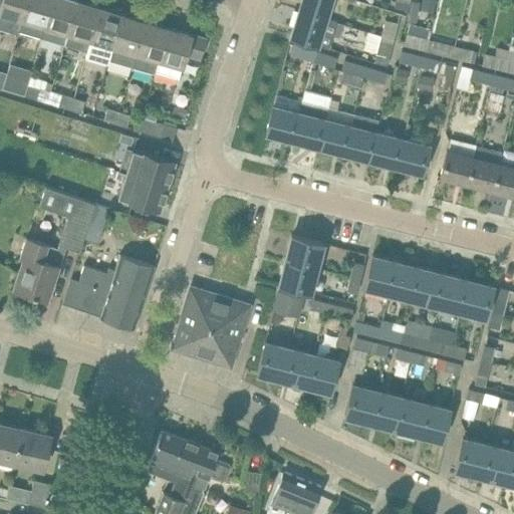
[(0,0),(0,28),(17,34),(27,0),(0,0)]
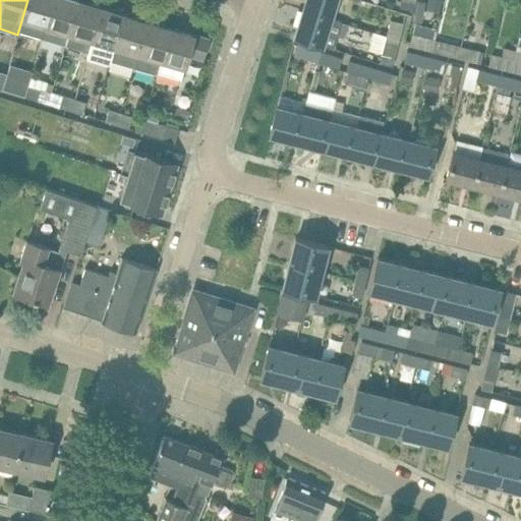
[(27,0),(18,31),(42,38),(52,0),(27,0)]
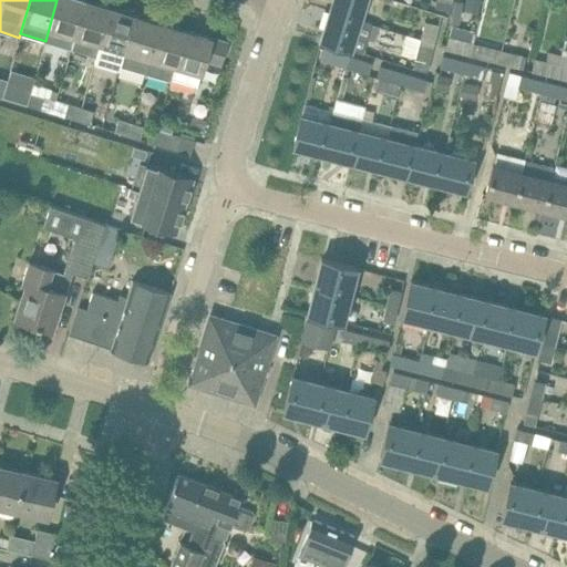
[(84,0),(57,0),(45,41),(70,49),(84,0)]
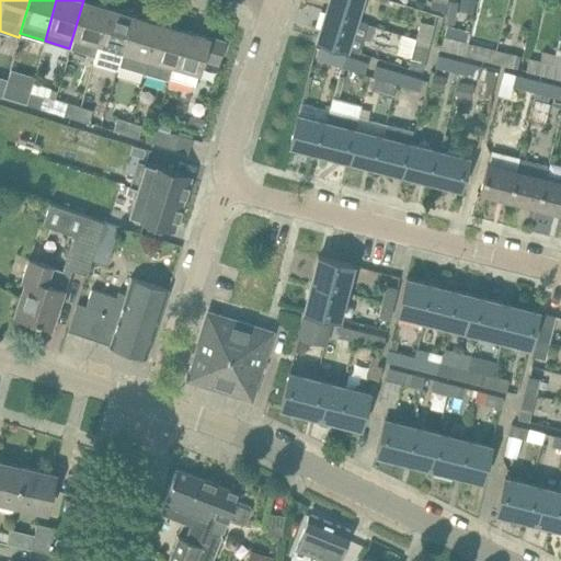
[(109,8),(83,0),(73,34),(69,48),(94,56),(109,8)]
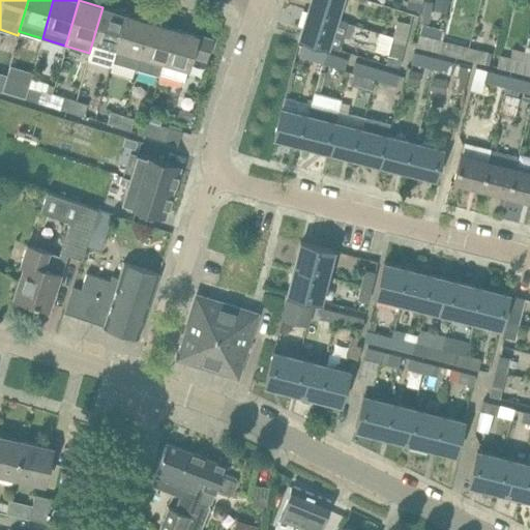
[(355,0),(311,0),(307,10),(334,19),(348,23),(355,0)]
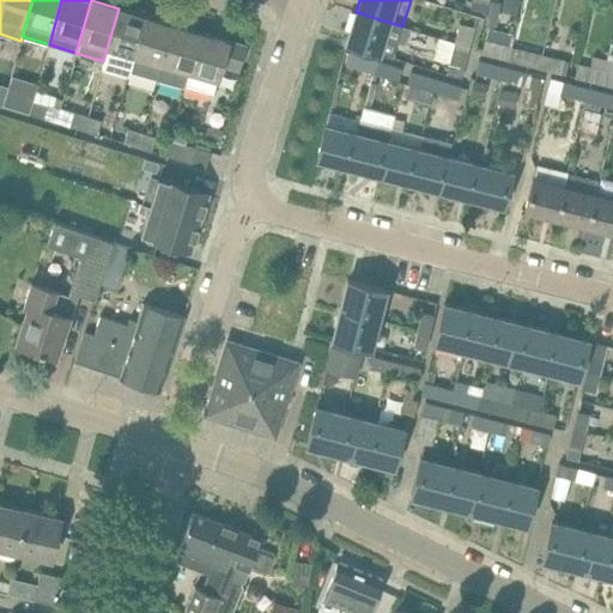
[(487,0),(471,0),(469,8),(485,12),(487,0)]
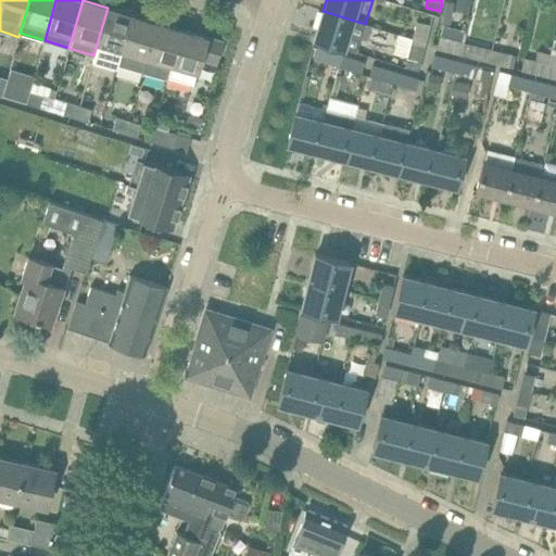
[(108,8),(93,55),(91,61),(116,68),(123,48),(133,14),(108,8)]
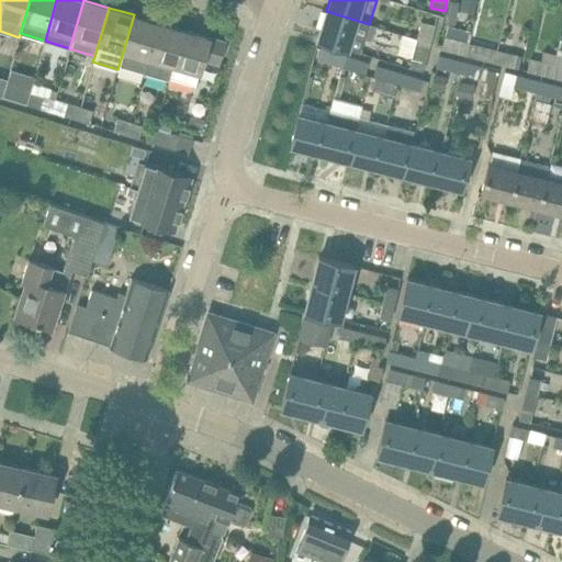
[(355,20),(355,21),(326,12),(317,40),(358,52),(363,37),(370,40),(374,26),(355,20)]
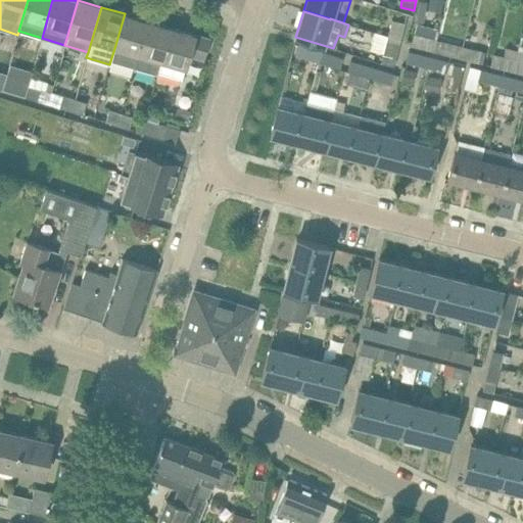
[(110,61),(134,67),(147,20),(125,13),(115,45),(110,61)]
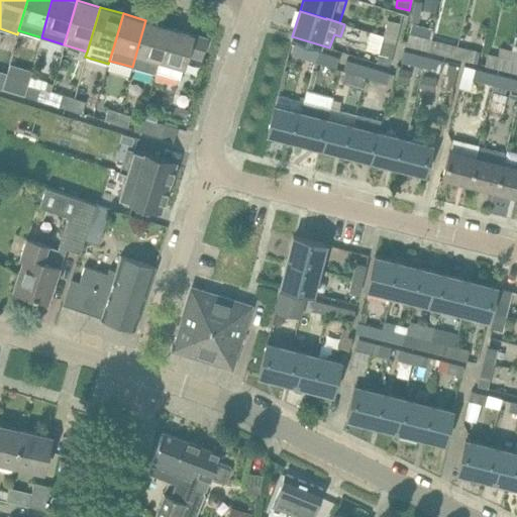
[(400,22),(387,18),(383,35),(395,39),(400,22)]
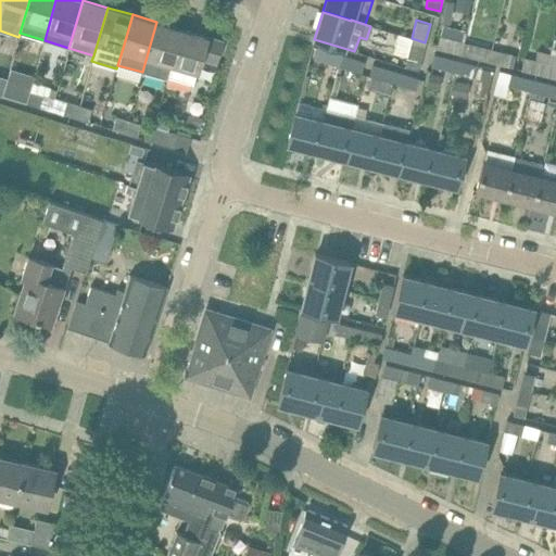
[(181,29),(156,22),(147,55),(142,72),(166,79),(181,29)]
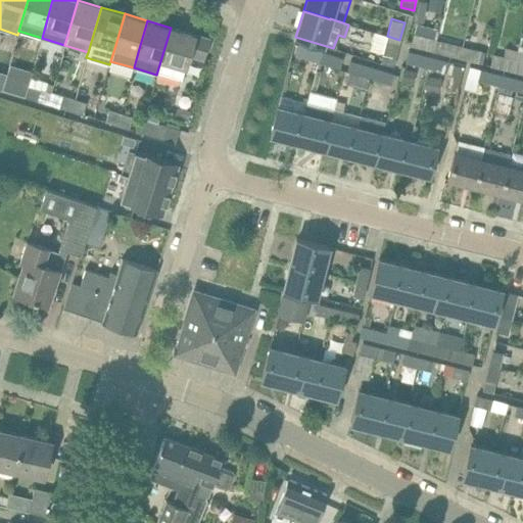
[(414,33),(411,45),(433,51),(436,39),(439,28),(424,24),(422,35),(414,33)]
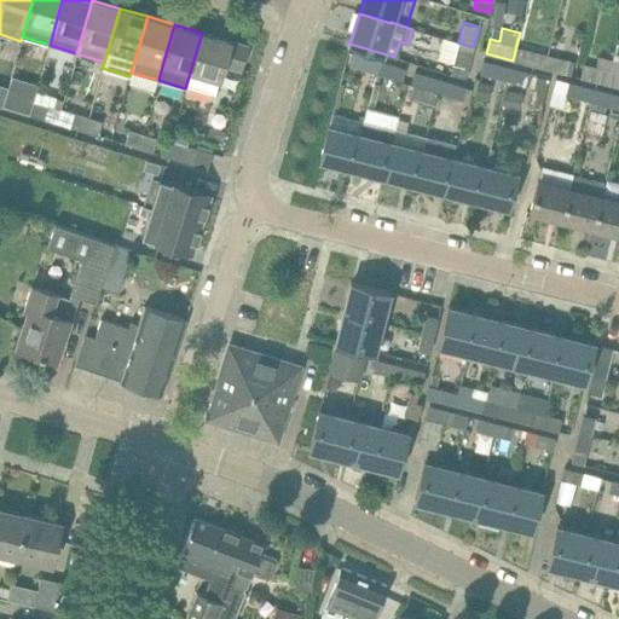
[(247,46),(202,33),(185,88),(186,85),(215,93),(224,64),(241,69),(247,46)]
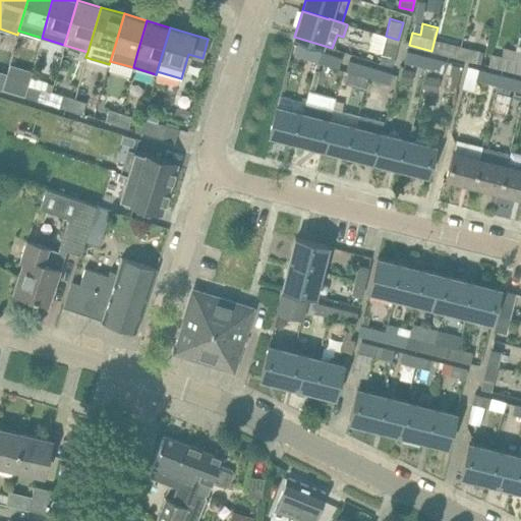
[(461,45),(435,39),(431,51),(458,57),(465,32),(464,32),(461,45)]
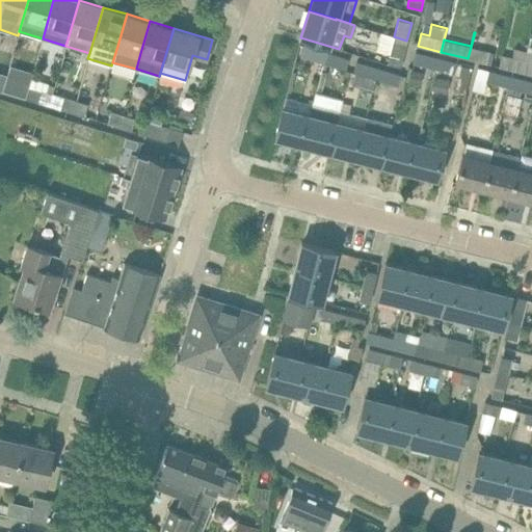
[(499,38),(475,32),(468,58),(490,64),(494,52),(495,52),(499,38)]
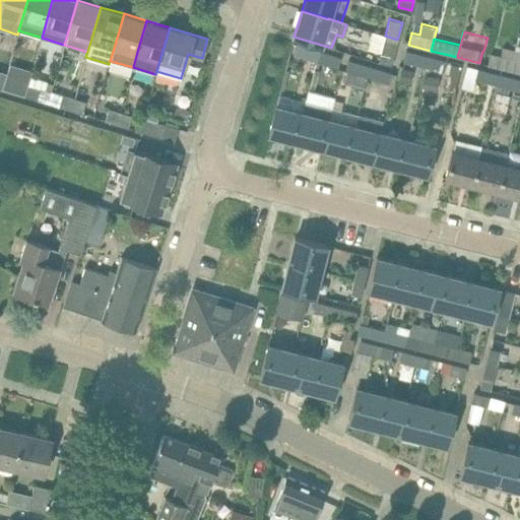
[(397,40),(385,36),(378,62),(391,65),(397,40)]
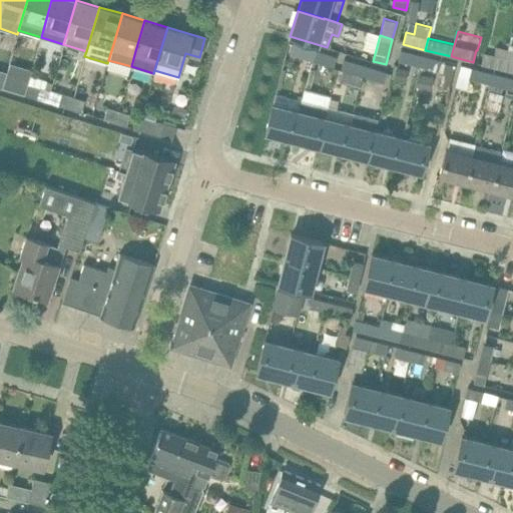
[(314,49),(293,42),(289,54),(311,60),(314,49)]
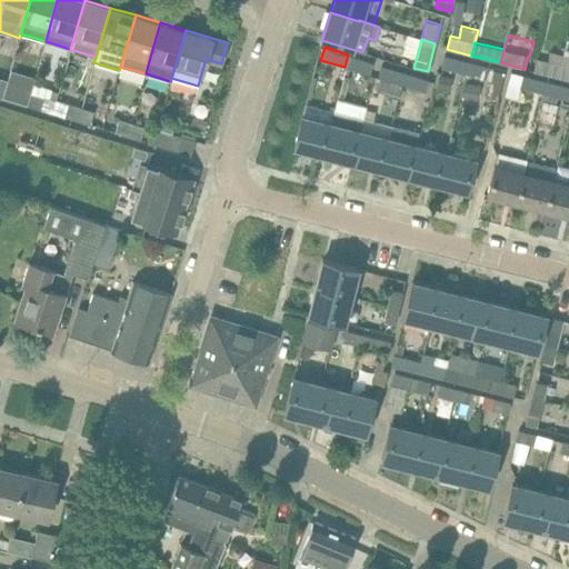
[(533,71),(558,77),(563,53),(549,50),(547,60),(536,58),(533,71)]
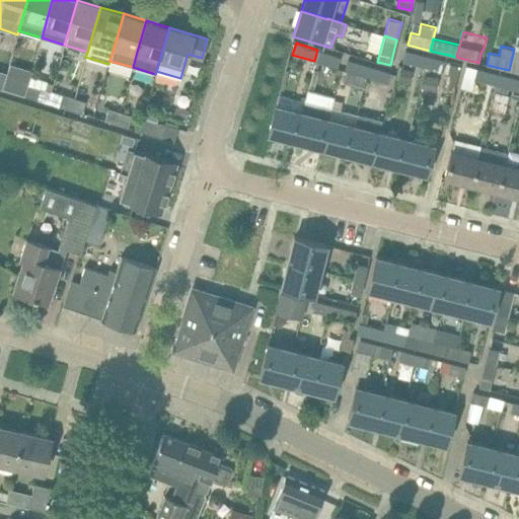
[(509,70),(518,72),(518,50),(514,49),(509,70)]
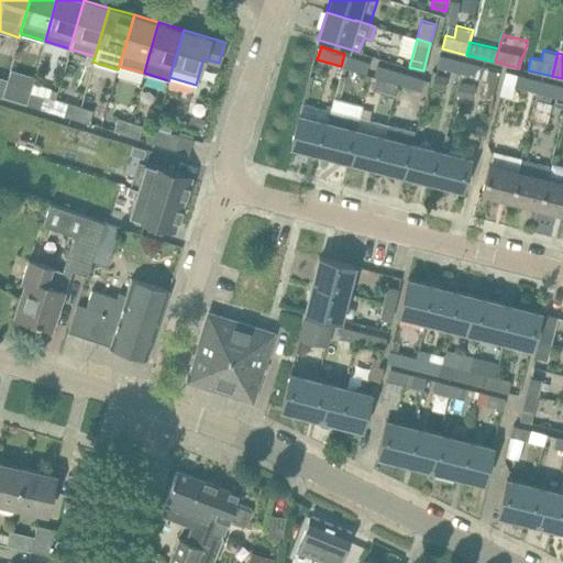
[(368,62),(344,54),(341,66),(365,74),(368,62)]
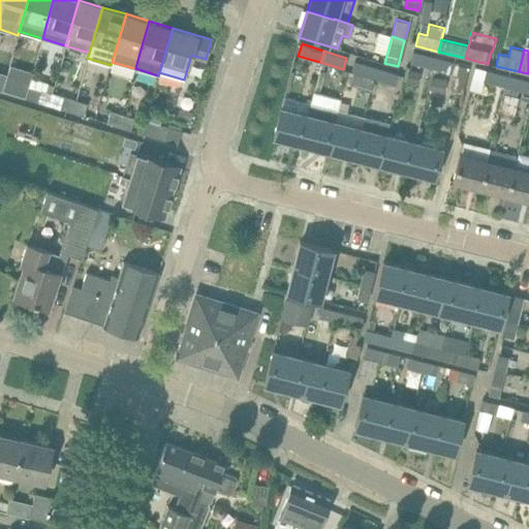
[(410,62),(433,68),(436,57),(413,51),(410,62)]
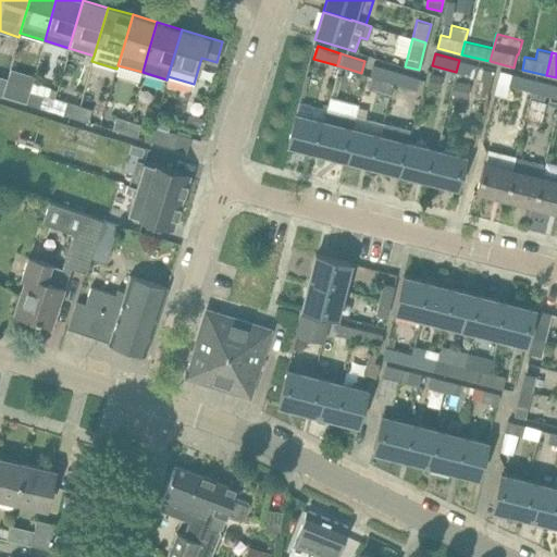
[(482,65),(459,60),(456,72),(479,77),(482,65)]
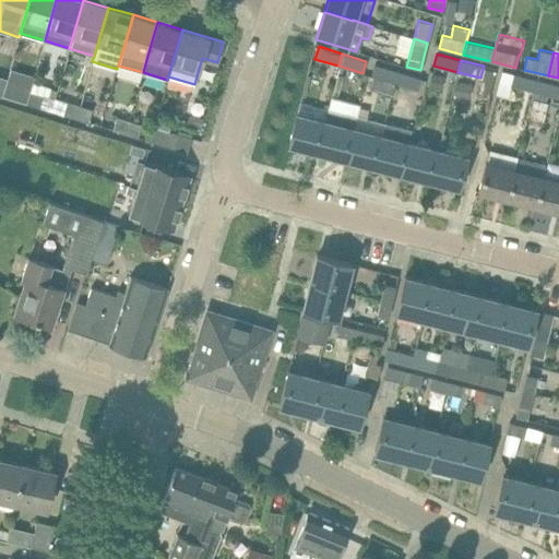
[(394,84),(397,71),(375,63),(370,75),(382,79),(378,91),(391,95),(394,84)]
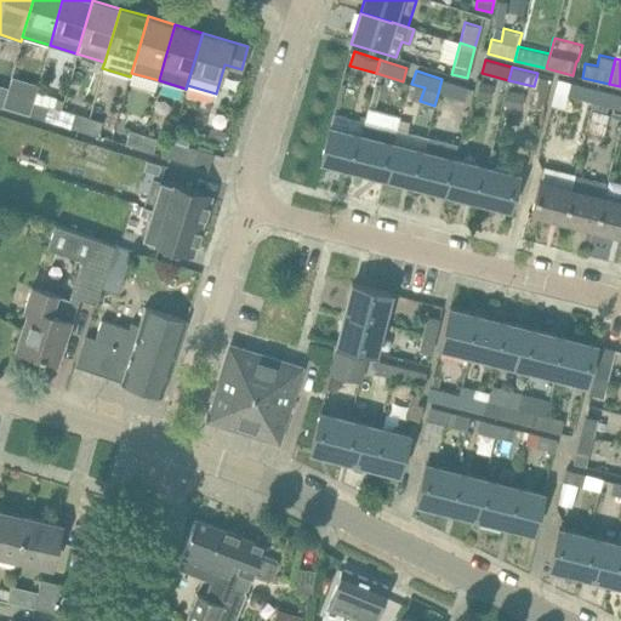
[(529,110),(541,114),(551,77),(537,74),(529,110)]
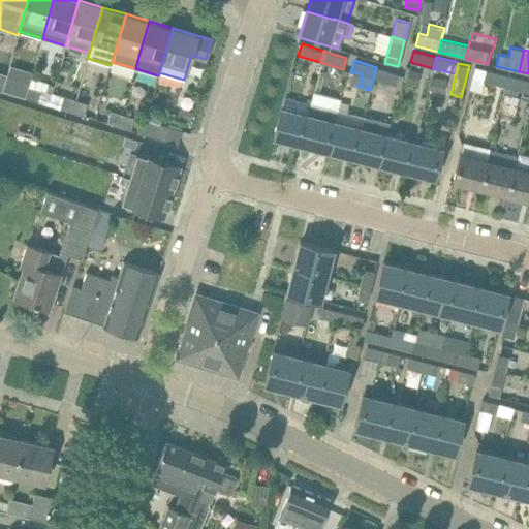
[(475,66),(469,89),(480,92),(481,88),(494,92),(496,85),(504,87),(507,74),(475,66)]
